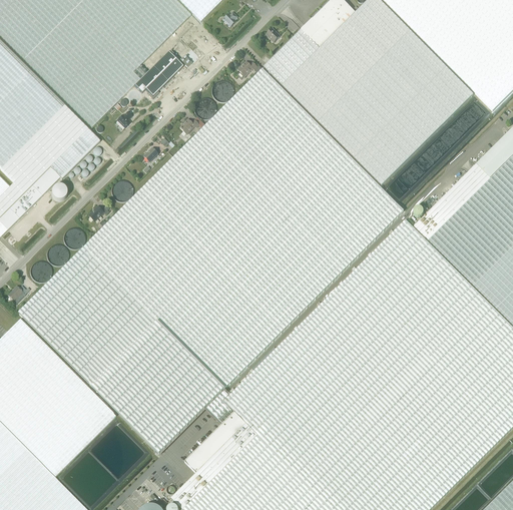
[(0,0),(0,33),(92,126),(134,83),(168,49),(180,37),(197,20),(176,0),(0,0)]
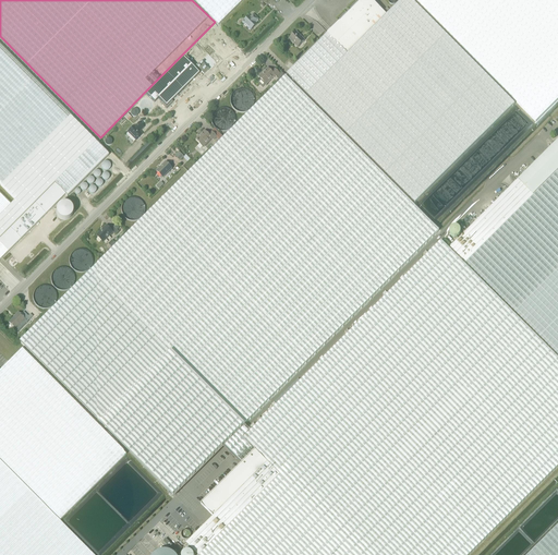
[(195,0),(218,23),(240,0),(195,0)]
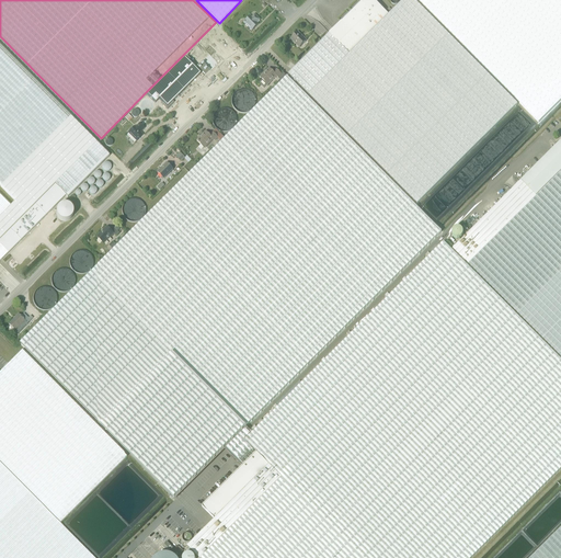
[(400,0),(388,12),(350,50),(330,31),(288,71),(289,72),(418,201),(518,101),(418,0),(400,0)]
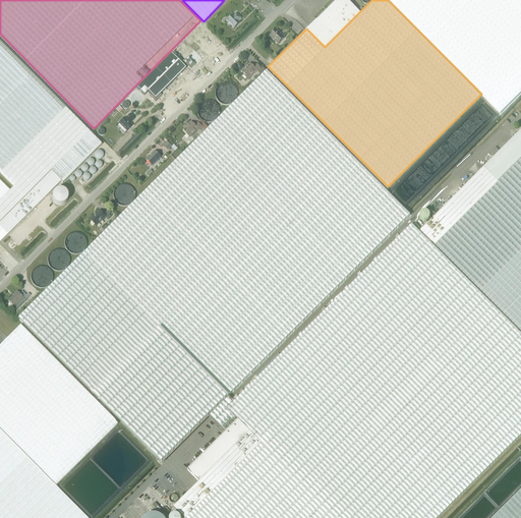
[(334,0),(306,29),(325,47),(360,11),(350,0),(334,0)]
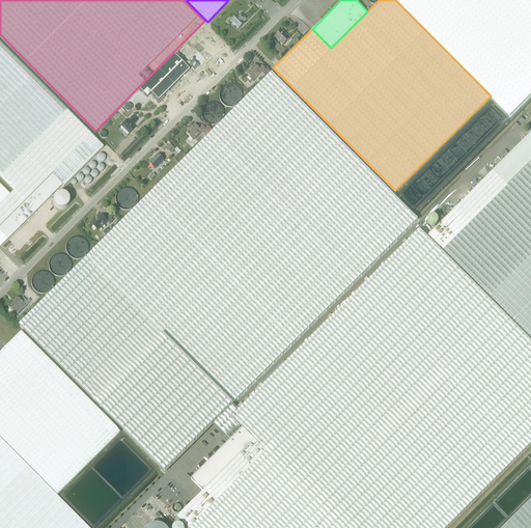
[(397,0),(510,112),(530,91),(530,0),(397,0)]
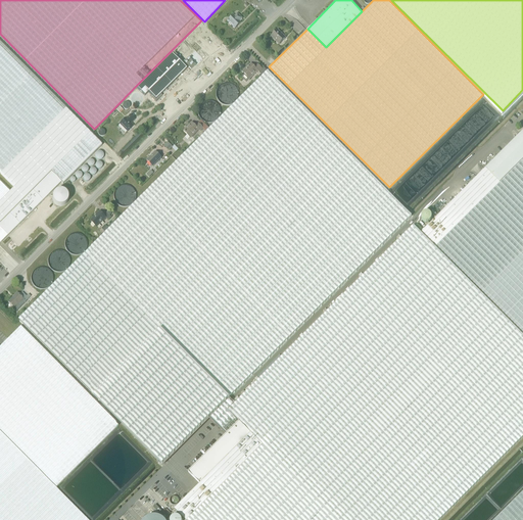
[(233,12),(227,18),(234,26),(240,19),(239,18),(242,15),(237,11),(234,13),(233,12)]
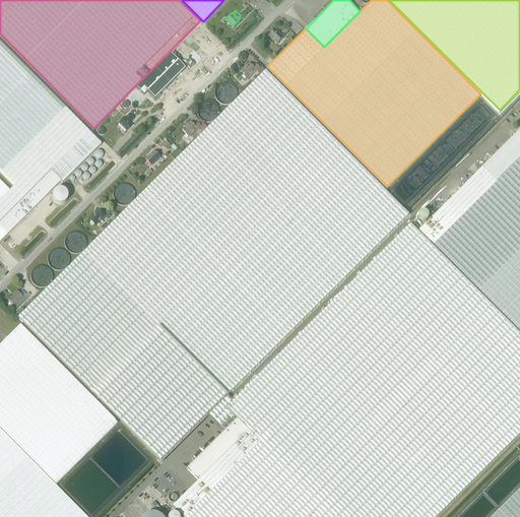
[(269,34),(277,41),(283,35),(276,26),(269,34)]
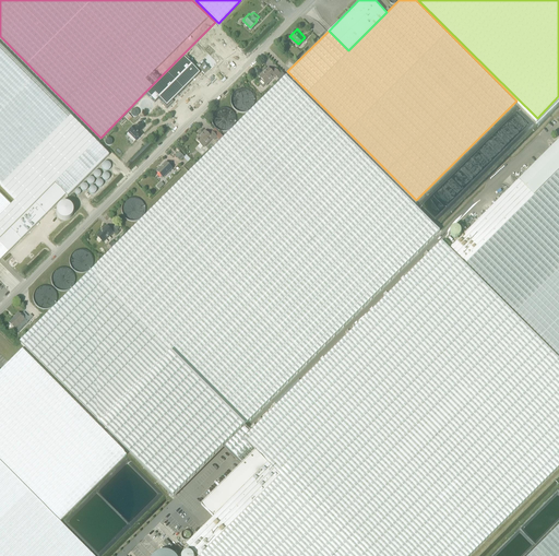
[(197,40),(183,54),(190,60),(201,49),(203,47),(197,40)]
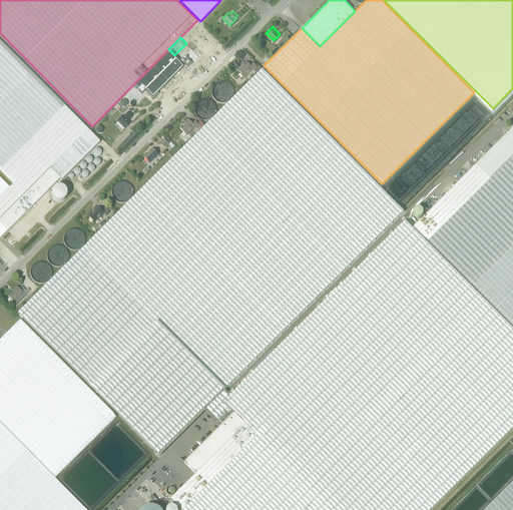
[(0,166),(14,181),(10,185),(0,194),(0,216),(50,166),(51,166),(89,128),(63,103),(0,39),(0,166)]
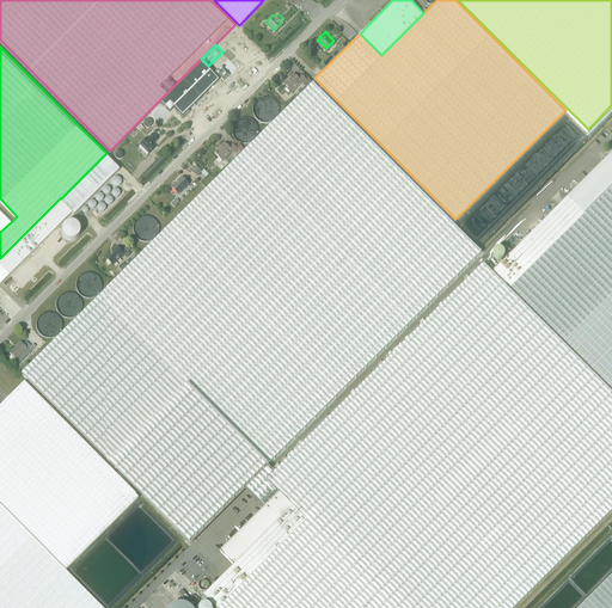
[(219,77),(208,66),(201,59),(160,99),(170,109),(173,105),(178,109),(176,110),(182,116),(189,109),(188,108),(219,77)]
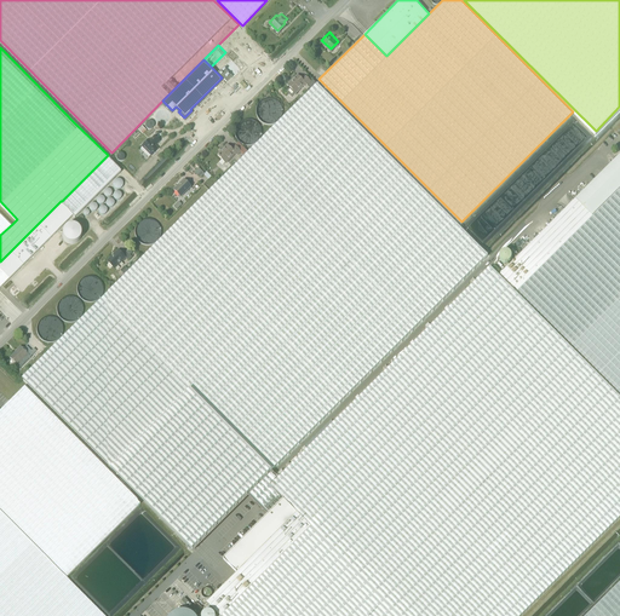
[(224,65),(218,70),(227,79),(233,74),(224,65)]
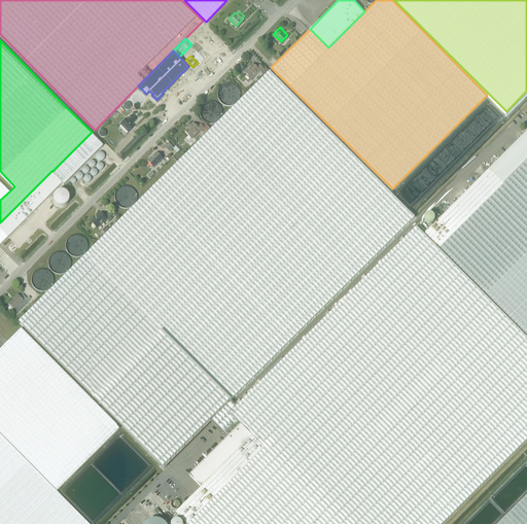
[(247,72),(243,75),(248,80),(251,76),(251,77),(259,69),(261,70),(260,70),(264,73),(269,68),(266,65),(265,67),(259,62),(256,65),(252,61),(244,70),(247,72)]
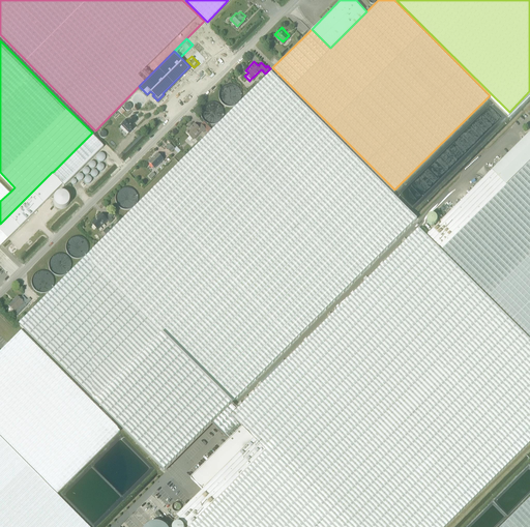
[(270,69),(19,321),(82,384),(165,468),(212,419),(232,400),(417,216),(413,212),(270,69)]
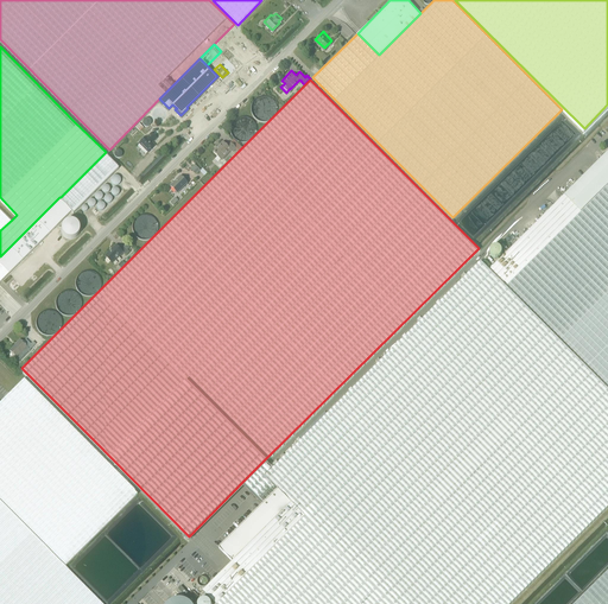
[(153,138),(156,135),(151,131),(146,134),(139,140),(149,150),(154,142),(151,139),(152,138),(153,138)]
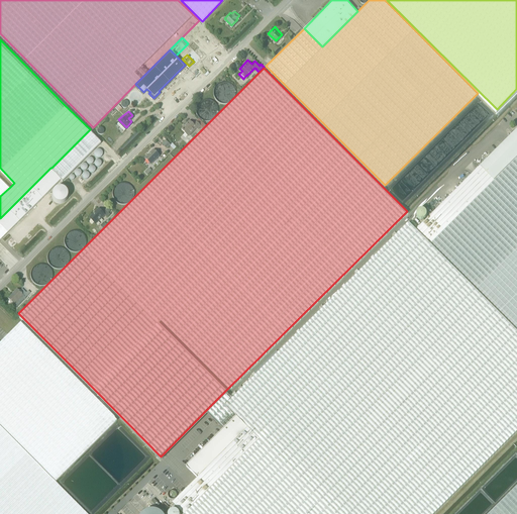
[(201,124),(196,119),(193,121),(190,118),(181,126),(188,133),(196,125),(198,127),(201,124)]
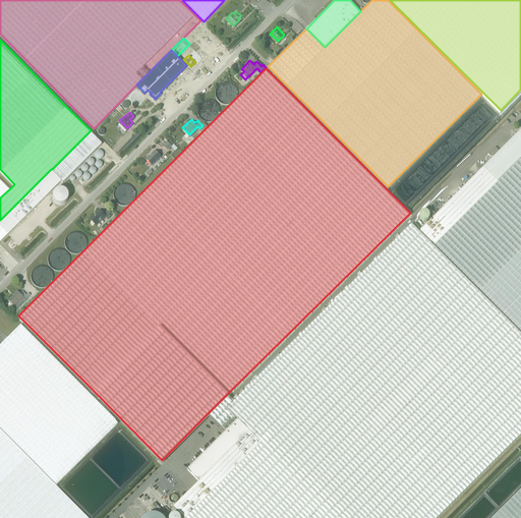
[(520,126),(476,171),(420,228),(520,328),(520,126)]
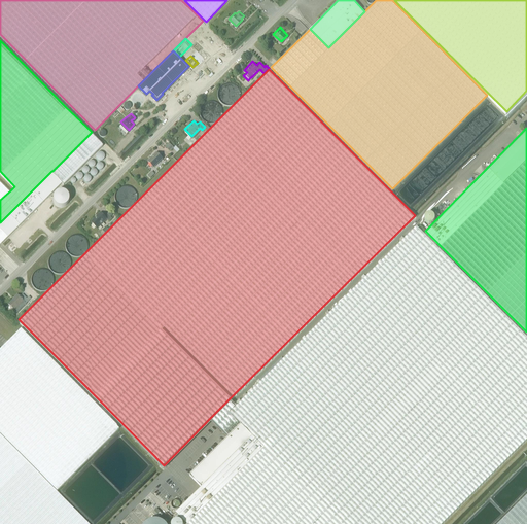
[(51,171),(0,222),(0,226),(1,229),(7,235),(10,232),(63,181),(64,182),(103,144),(92,132),(53,171),(51,171)]
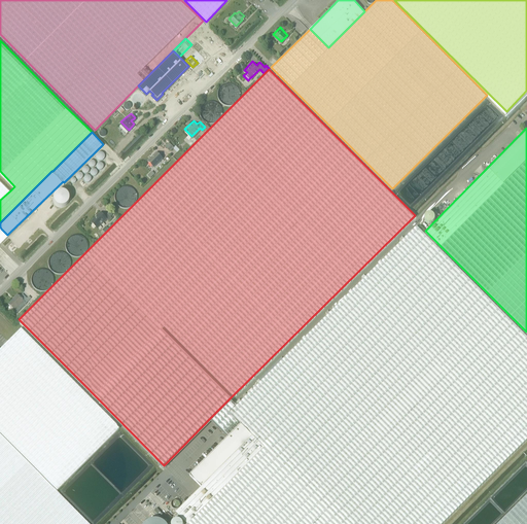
[(163,155),(156,150),(147,159),(153,165),(163,155)]
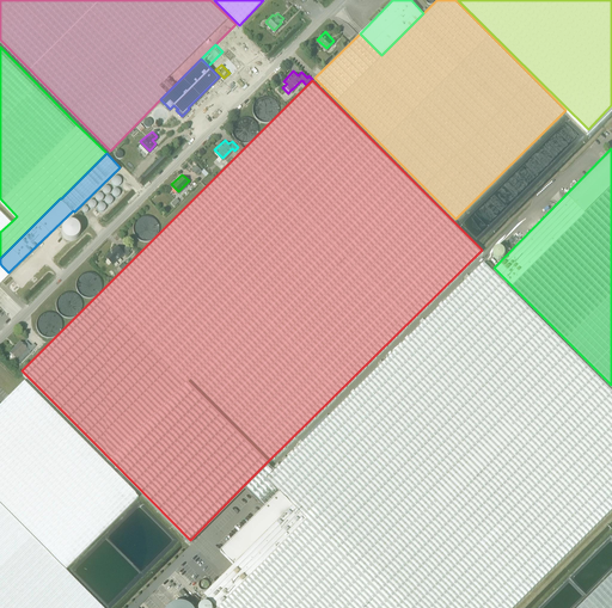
[(0,209),(0,232),(12,221),(0,209)]
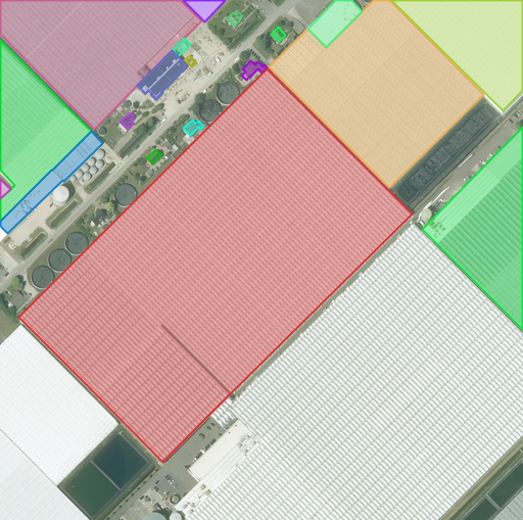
[(108,217),(111,214),(107,209),(104,213),(100,208),(90,218),(97,224),(106,215),(108,217)]
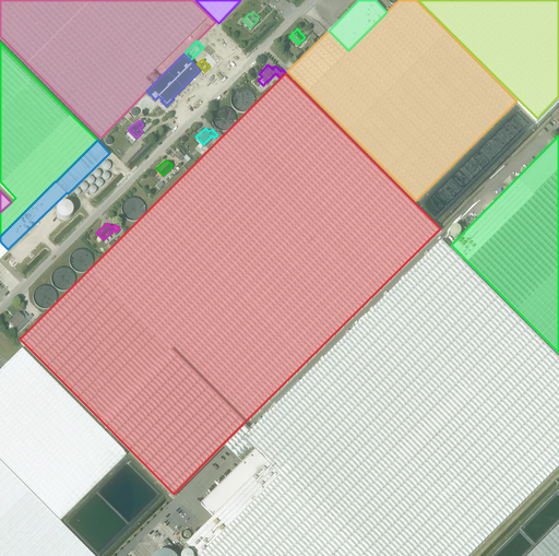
[(450,228),(450,229),(450,231),(451,232),(451,233),(452,234),(453,235),(454,235),(455,235),(456,235),(458,235),(459,235),(459,234),(460,234),(461,233),(461,232),(462,231),(462,229),(462,228),(461,227),(461,226),(460,225),(459,225),(459,224),(458,224),(456,224),(455,224),(454,224),(453,224),(452,225),(451,226),(451,227),(450,228)]
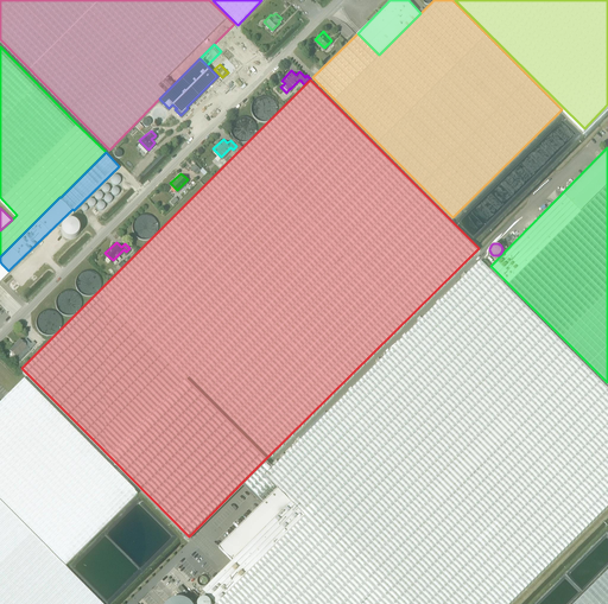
[(217,602),(214,603),(506,603),(607,503),(607,386),(481,258),(273,465),(271,463),(267,461),(266,458),(244,481),(245,483),(263,501),(219,545),(227,553),(232,558),(226,565),(203,587),(217,602)]
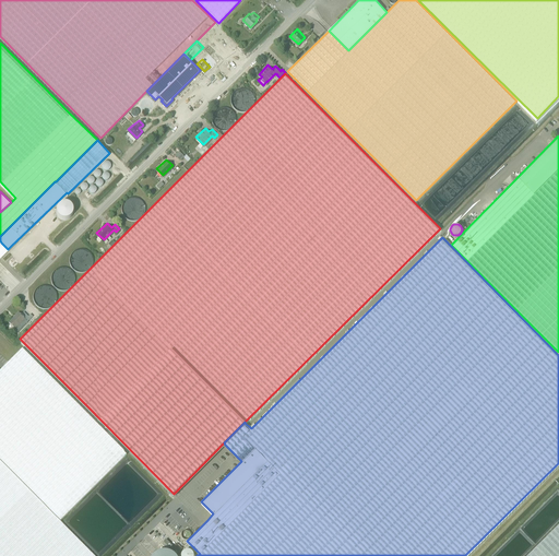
[(19,310),(9,320),(15,327),(18,329),(27,320),(25,317),(19,310)]
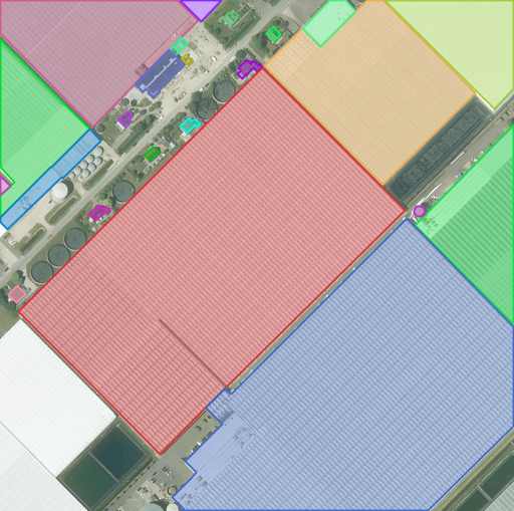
[(20,318),(0,337),(0,420),(55,476),(116,416),(20,318)]
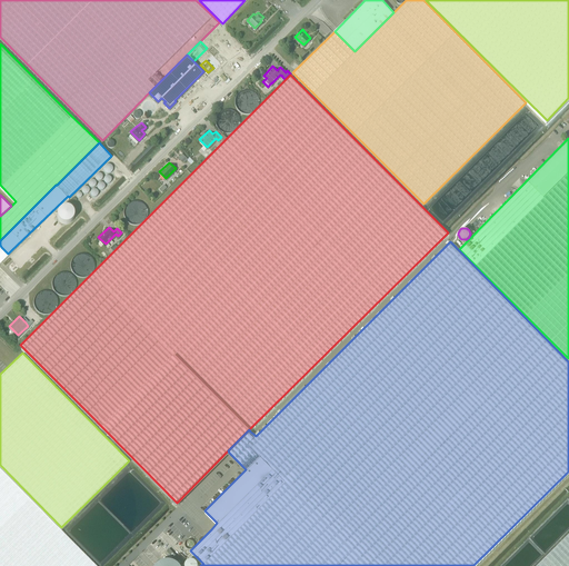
[(0,565),(99,565),(0,466),(0,565)]
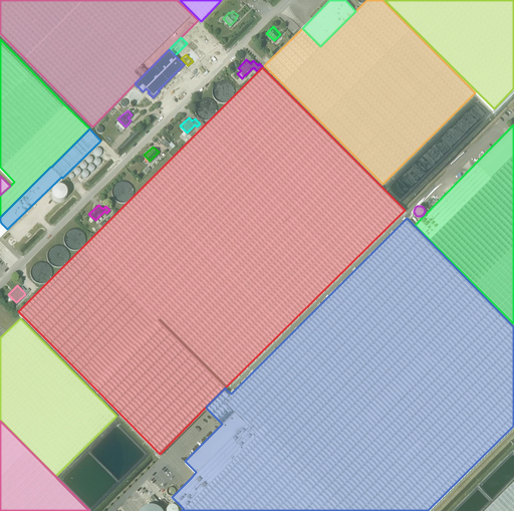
[(174,470),(174,469),(174,468),(173,467),(173,466),(172,466),(172,465),(171,465),(170,465),(169,465),(168,465),(167,465),(166,466),(165,467),(165,468),(165,469),(165,470),(165,471),(165,472),(166,472),(166,473),(167,473),(168,474),(169,474),(170,474),(171,474),(172,473),(173,472),(174,471),(174,470)]
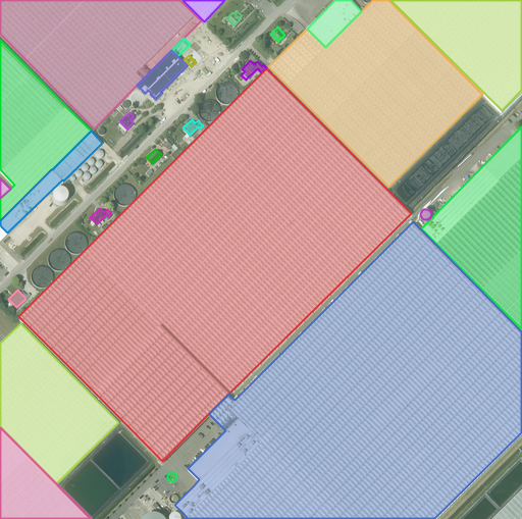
[(167,486),(167,485),(167,484),(167,483),(166,482),(165,481),(164,481),(164,480),(163,480),(162,480),(161,481),(160,481),(160,482),(159,482),(159,483),(158,483),(158,484),(158,485),(158,486),(159,487),(159,488),(160,488),(160,489),(161,489),(162,489),(163,489),(164,489),(165,489),(166,488),(167,487),(167,486)]
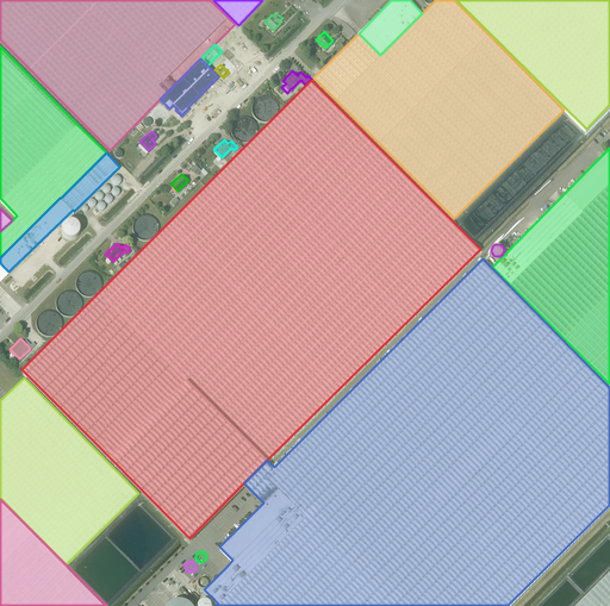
[(207,569),(207,568),(207,567),(207,566),(206,564),(205,563),(204,563),(203,563),(201,563),(200,563),(199,563),(199,564),(198,564),(198,566),(197,567),(197,568),(197,569),(197,570),(198,570),(198,572),(199,573),(200,573),(200,574),(201,574),(203,574),(204,574),(204,573),(205,573),(206,573),(206,572),(207,570),(207,569)]
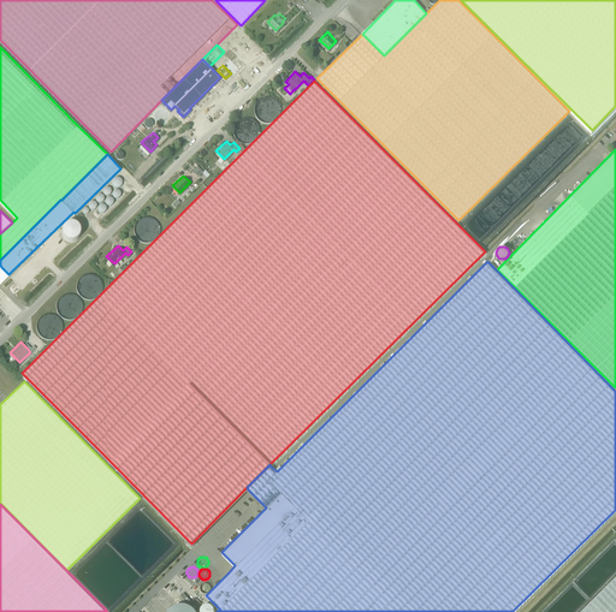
[(221,576),(221,575),(221,574),(220,572),(219,571),(218,570),(217,570),(215,570),(214,570),(213,571),(212,571),(211,572),(211,575),(211,576),(211,577),(212,578),(213,580),(214,580),(215,581),(217,581),(218,581),(219,580),(220,578),(221,577),(221,576)]
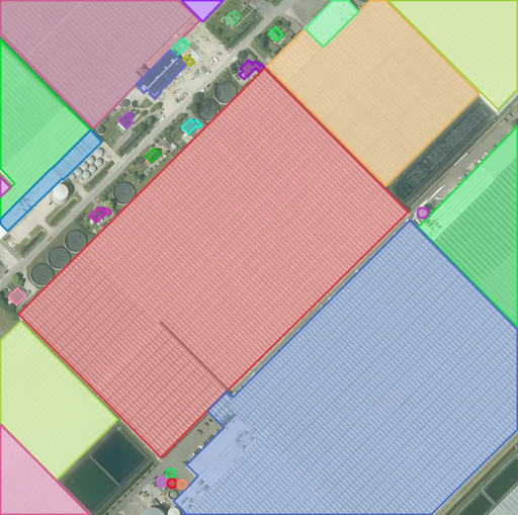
[(517,514),(517,484),(486,514),(517,514)]
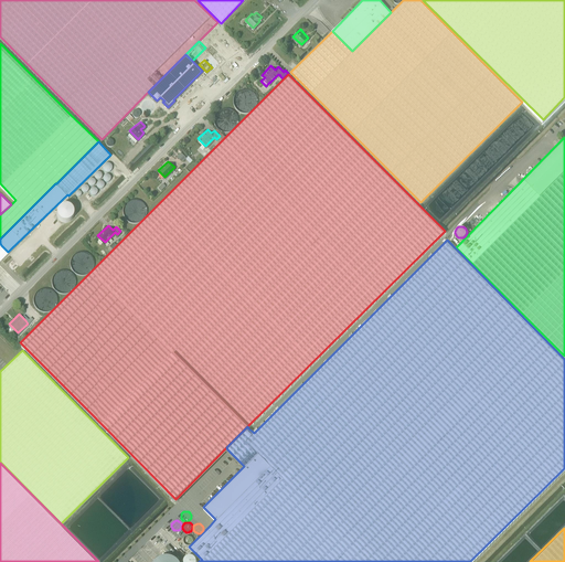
[(193,539),(193,538),(193,537),(192,536),(191,534),(190,533),(189,533),(188,533),(187,533),(185,534),(184,536),(183,537),(183,538),(183,539),(184,540),(184,542),(185,542),(187,543),(188,543),(189,543),(191,543),(192,542),(193,541),(193,540),(193,539)]
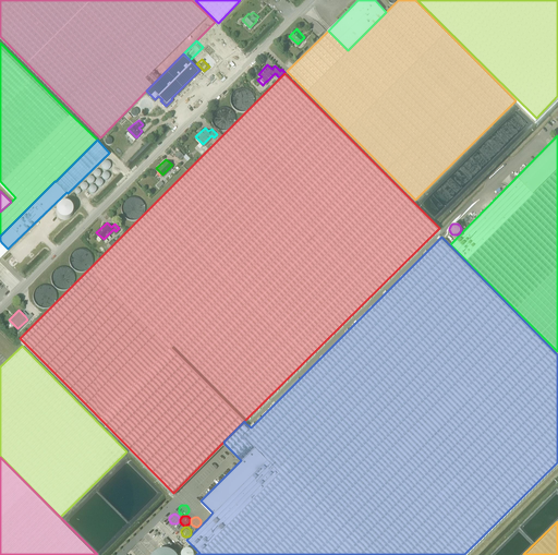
[(166,535),(164,538),(174,549),(177,546),(166,535)]
